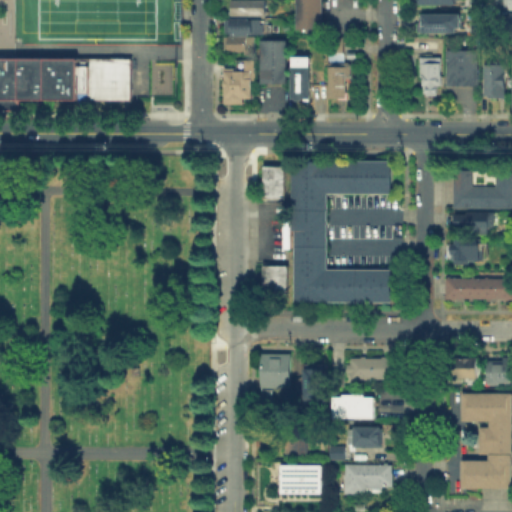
[(325,0),(325,30),(300,30),(300,0),(325,0)]
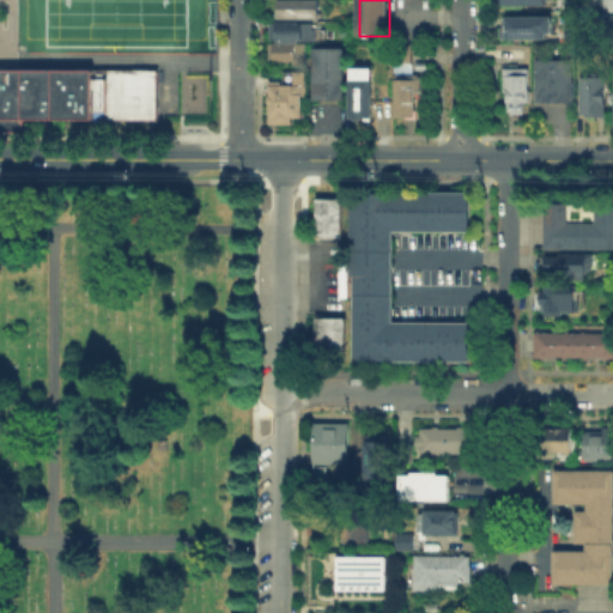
[(612,11),(610,11),(610,7),(593,6),(593,0),(612,0),(612,11)]
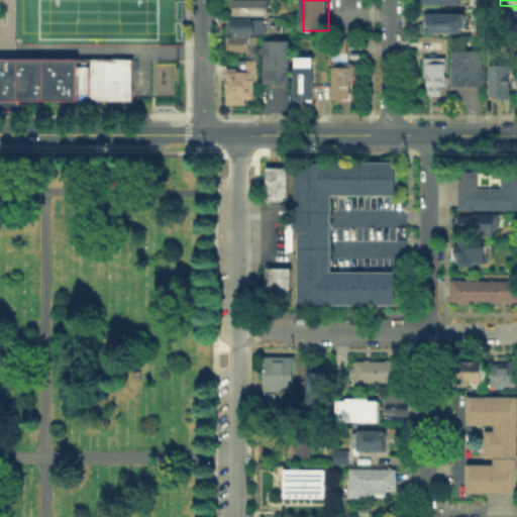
[(235,16),(235,2),(269,2),(269,16),(235,16)]
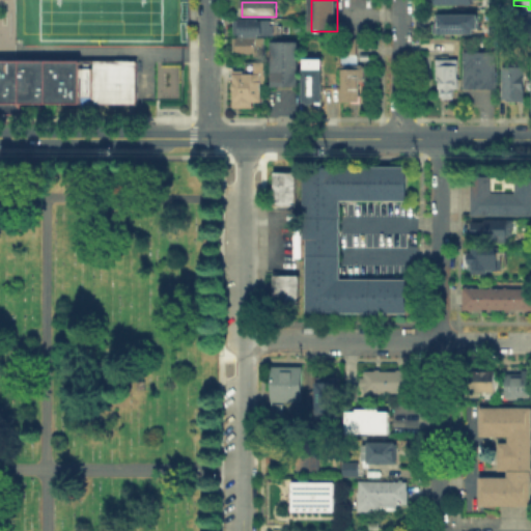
[(476,12),(476,28),(472,28),(472,32),(436,32),(436,12),(476,12)]
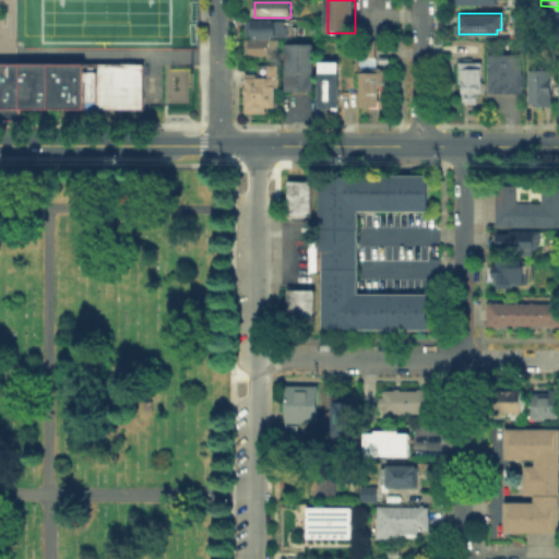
[(251,36),(251,24),(275,24),(275,37),(251,36)]
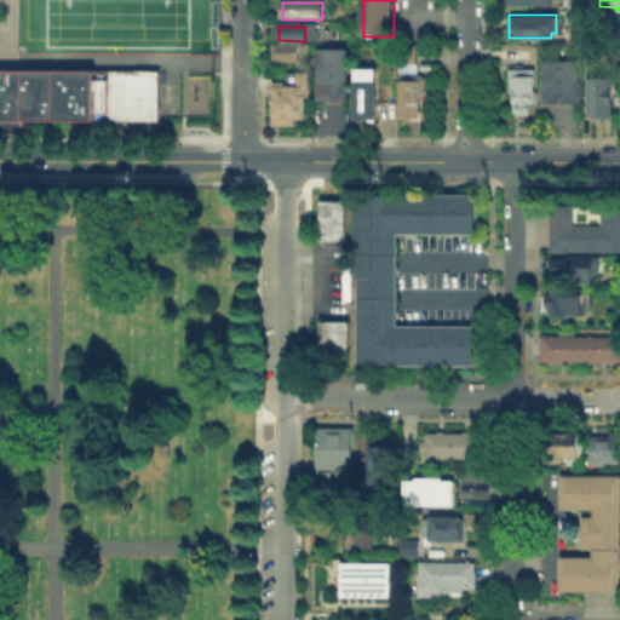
[(418,46),(418,79),(424,79),(424,119),(401,119),(401,46),(418,46)]
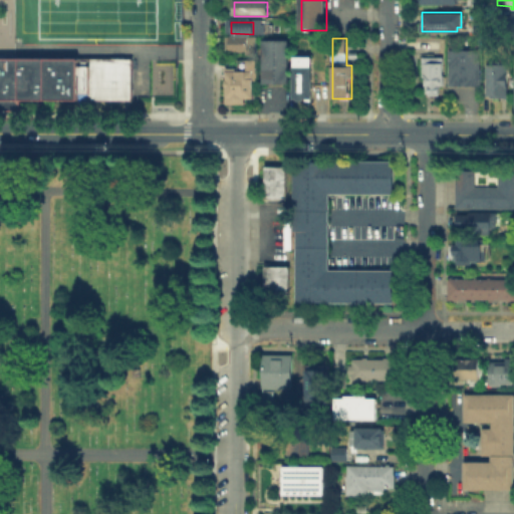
[(232,49),(232,39),(248,39),(248,50),(232,49)]
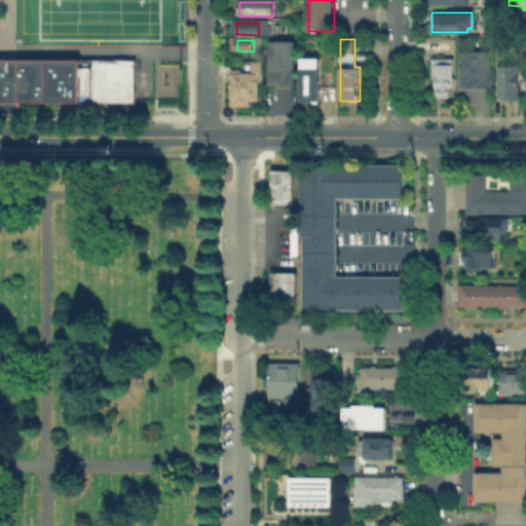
[(271,86),(271,45),(294,45),(294,86),(271,86)]
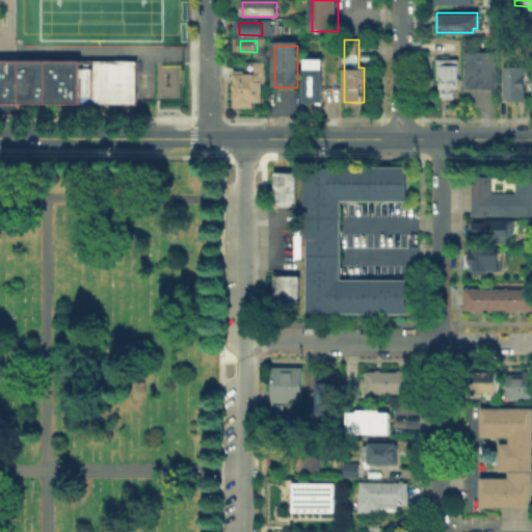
[(463,50),(495,50),(495,88),(463,88),(463,50)]
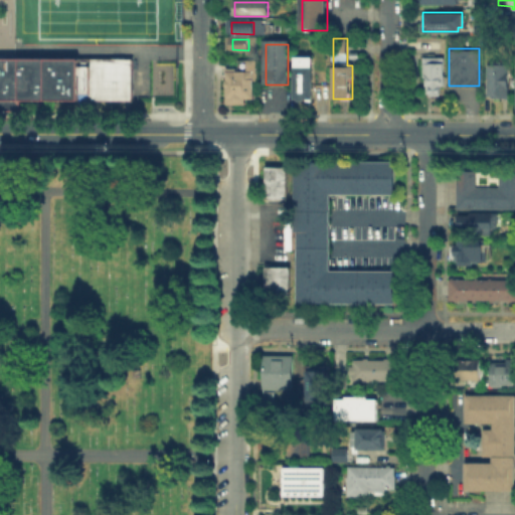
[(0,99),(133,100),(133,56),(0,56),(0,99)]
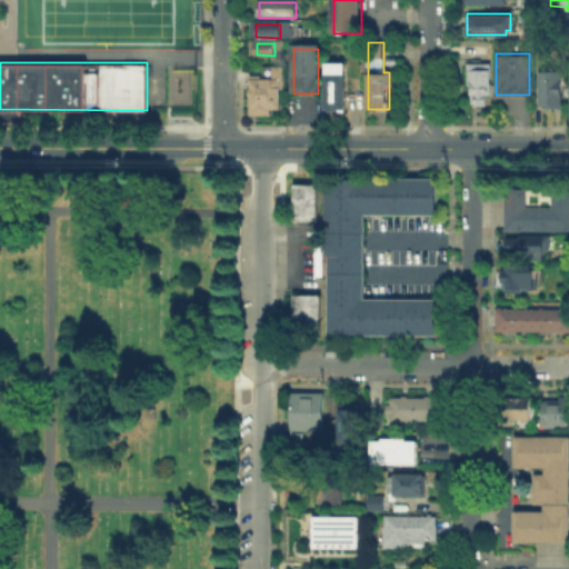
[(486,105),(469,105),(469,83),(466,83),(466,62),(489,62),(489,93),(486,93),(486,105)]
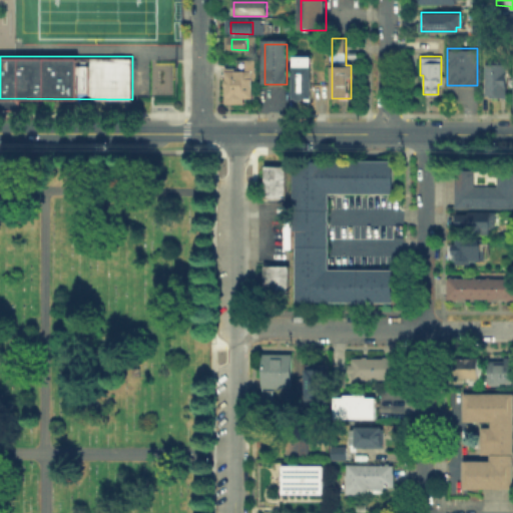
[(484,96),(484,59),(506,59),(506,96),(484,96)]
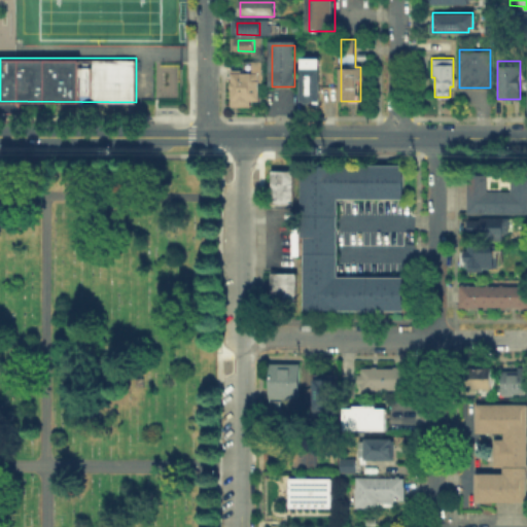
[(305,63),(321,63),(320,103),(304,103),(305,63)]
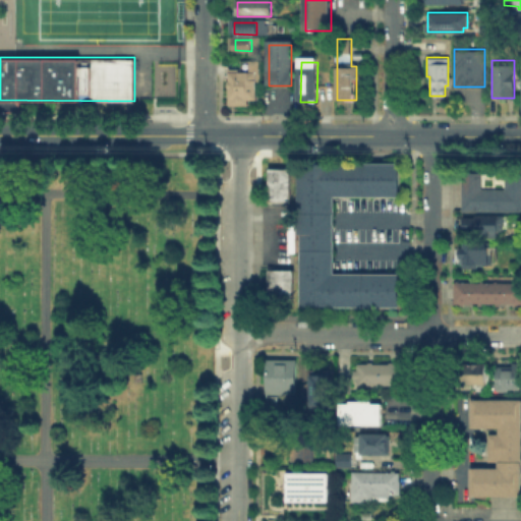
[(231,101),(231,73),(258,73),(258,101),(231,101)]
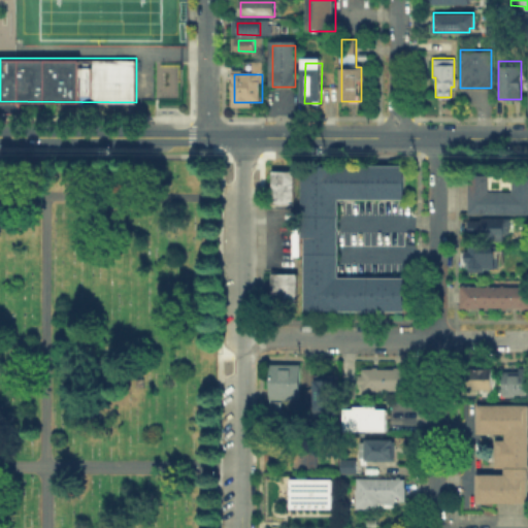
[(338,199),(338,276),(404,276),(404,309),(302,309),(303,165),(404,165),(404,199),(338,199)]
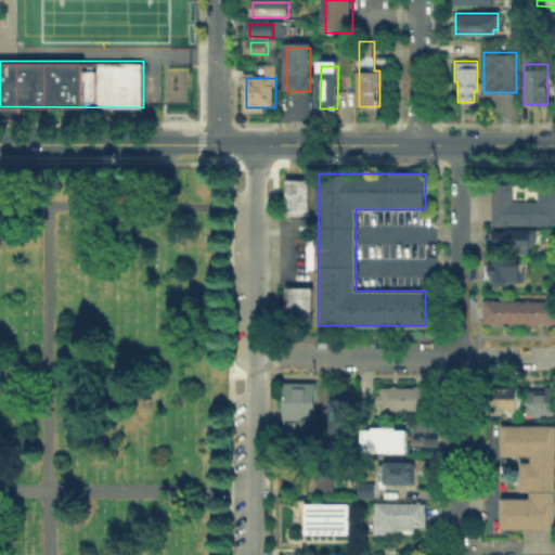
[(285,178),(284,215),(309,215),(309,179),(285,178)]
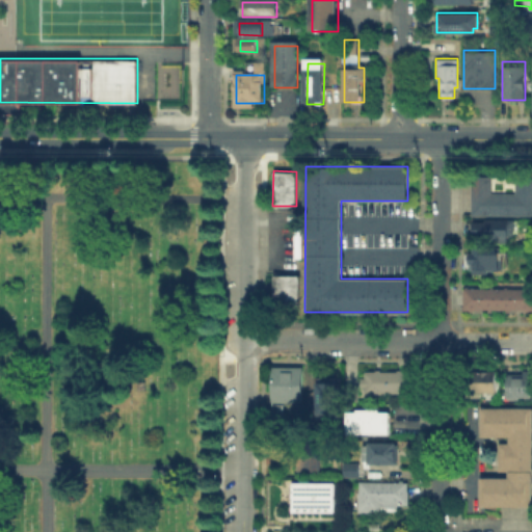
[(531,215),(471,215),(471,175),(531,175),(531,215)]
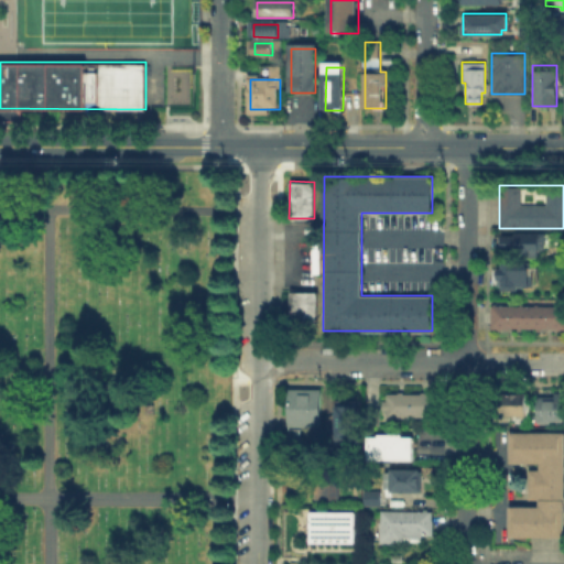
[(501,256),(501,231),(544,231),(544,257),(501,256)]
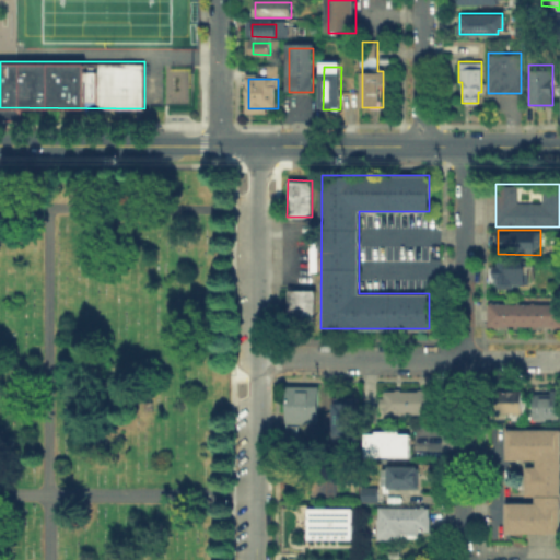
[(487,283),(488,259),(535,260),(534,284),(487,283)]
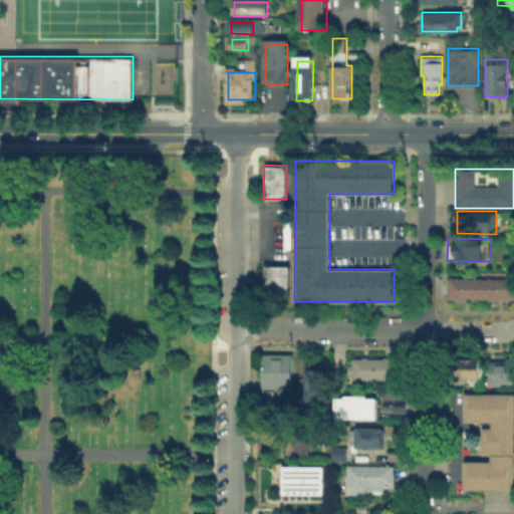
[(266,265),(265,299),(288,299),(288,265),(266,265)]
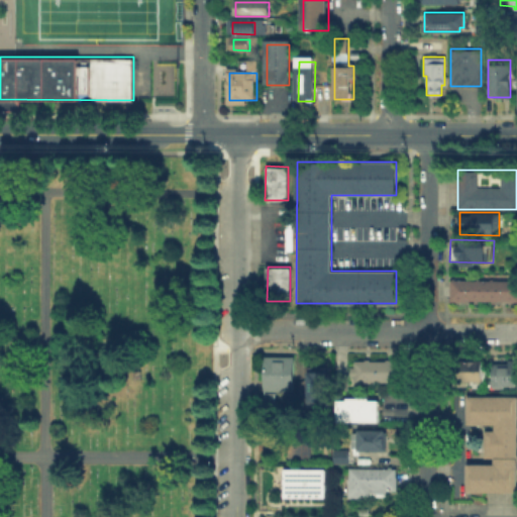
[(450,279),(516,279),(516,301),(449,301),(450,279)]
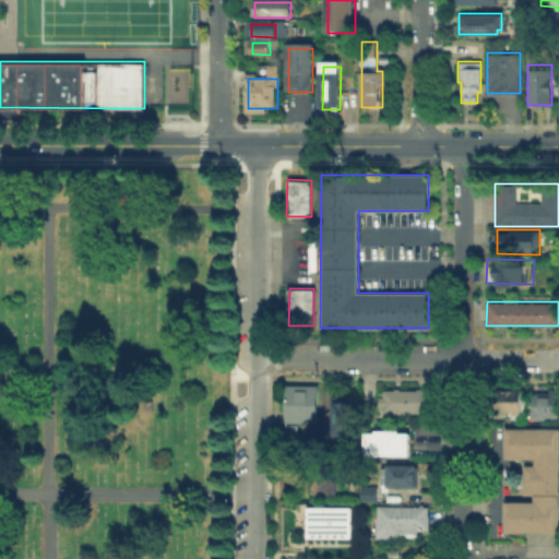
[(329,387),(329,402),(320,402),(319,426),(287,426),(288,387),(329,387)]
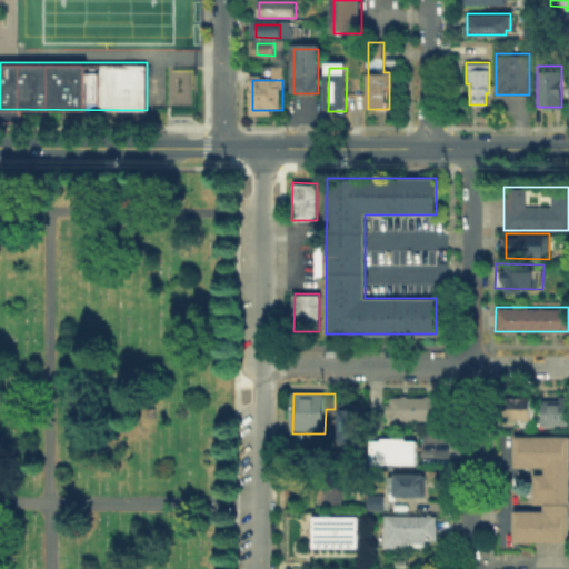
[(392,422),(392,396),(438,397),(438,423),(392,422)]
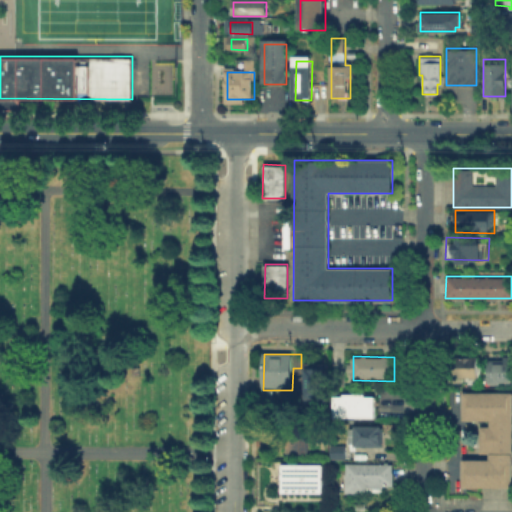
[(457,376),(457,359),(478,359),(478,376),(457,376)]
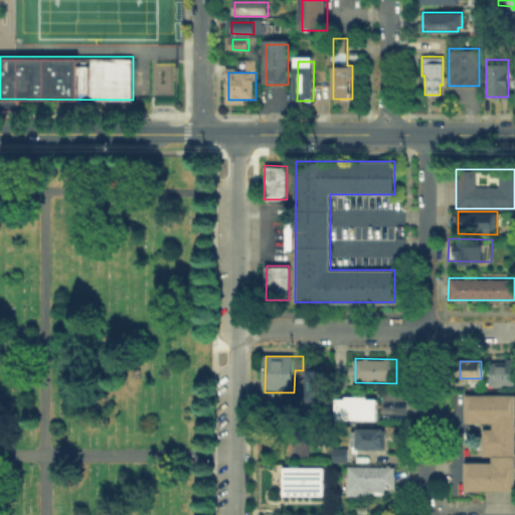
[(514,387),(492,387),(493,364),(514,364),(514,387)]
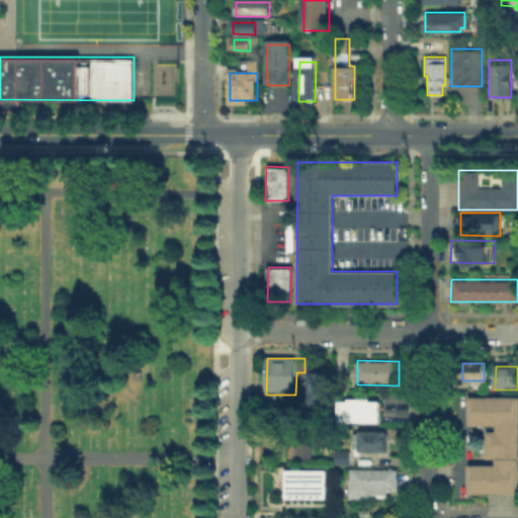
[(311,403),(312,373),(335,373),(335,403),(311,403)]
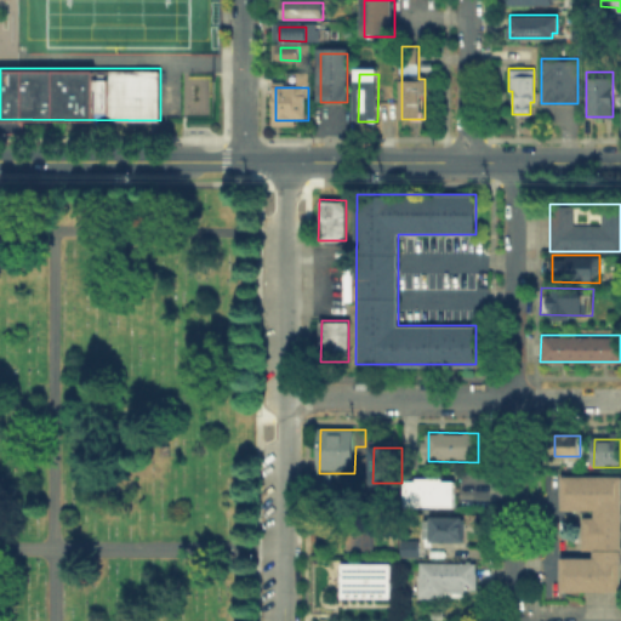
[(620,479),(620,593),(565,593),(565,562),(593,562),(593,553),(587,553),(587,519),(591,519),(591,513),(564,513),(564,480),(620,479)]
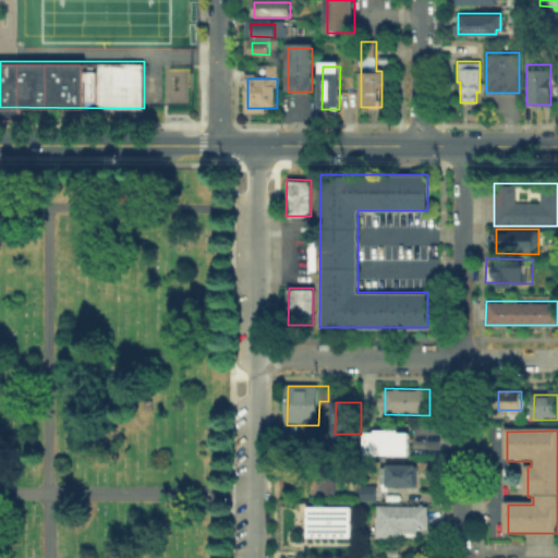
[(410,434),(410,457),(368,457),(368,433),(410,434)]
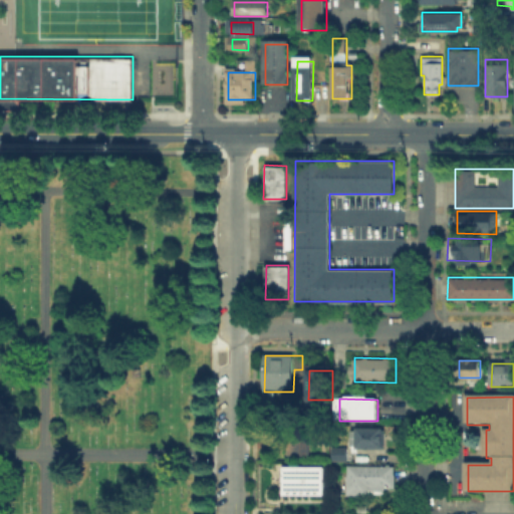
[(352,450),(352,430),(384,430),(383,450),(352,450)]
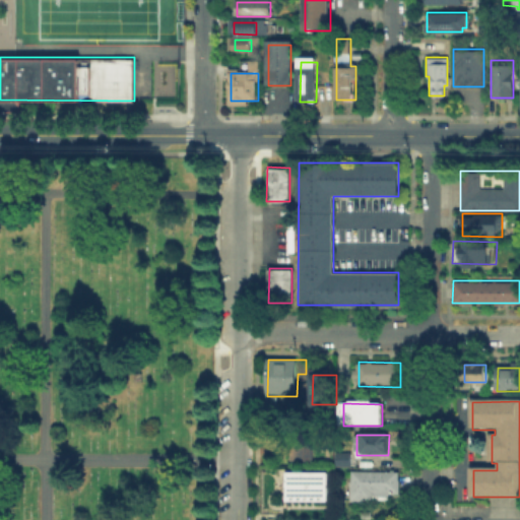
[(315,442),(315,463),(293,463),(293,442),(315,442)]
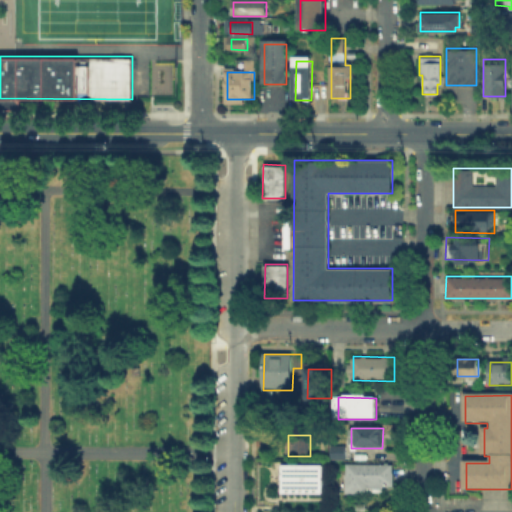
[(348,449),(348,460),(334,460),(334,449),(348,449)]
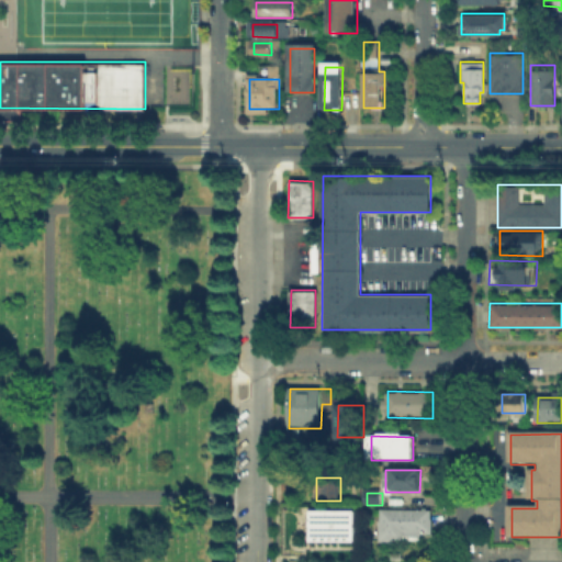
[(313,513),(357,513),(357,542),(313,541),(313,513)]
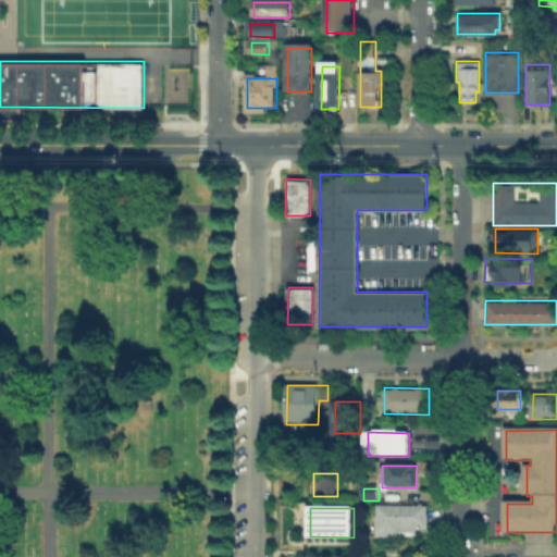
[(378,508),(429,508),(429,530),(401,530),(401,539),(376,539),(378,508)]
